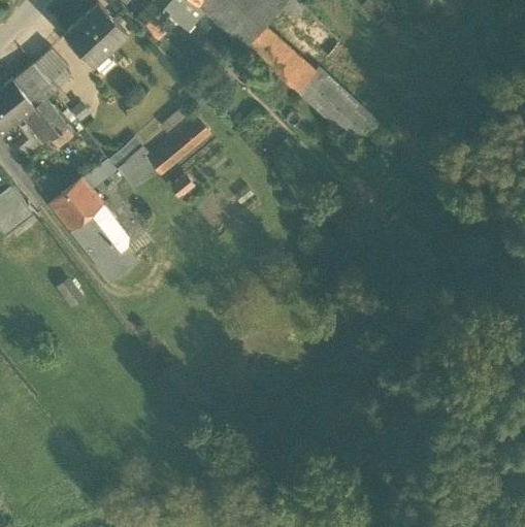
[(195,0),(158,0),(157,2),(183,24),(200,4),(195,0)]
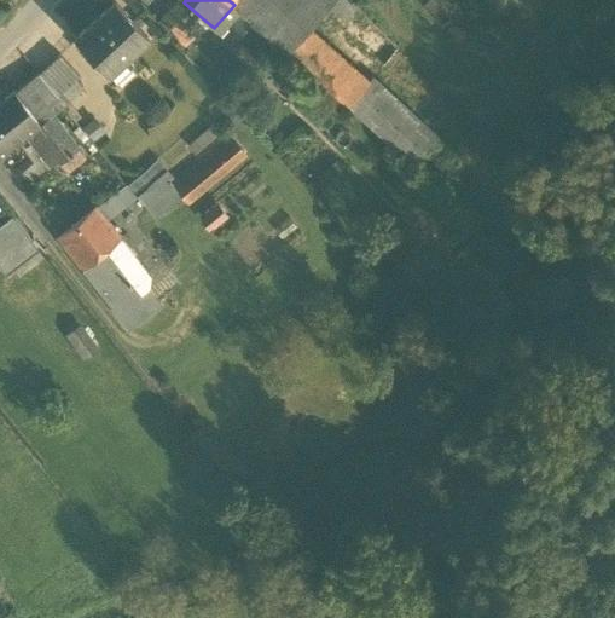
[(296,0),(239,0),(236,6),(245,15),(266,34),(296,0)]
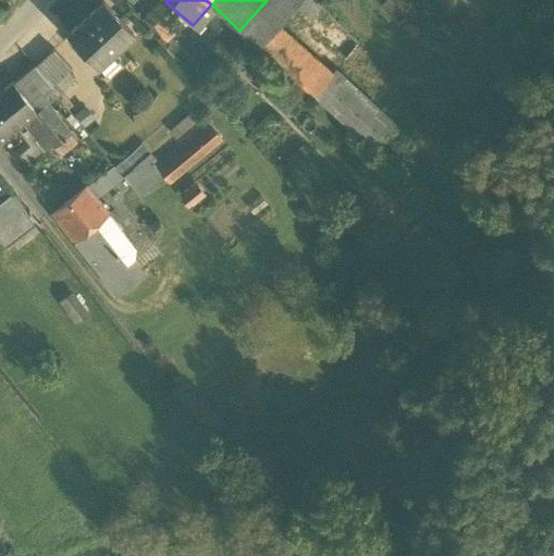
[(267,0),(239,31),(261,50),(280,28),(281,29),(305,0),(267,0)]
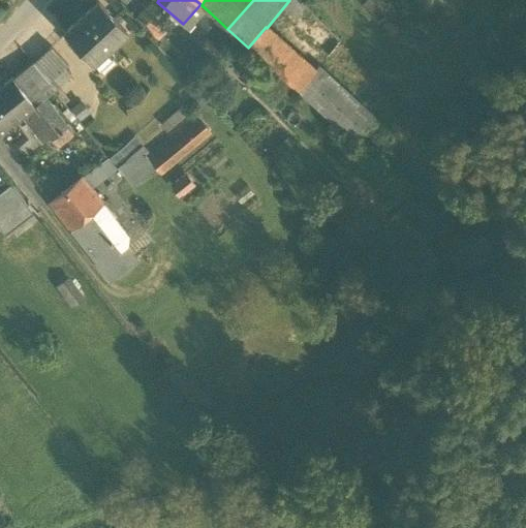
[(127,33),(100,3),(65,35),(91,62),(103,52),(105,54),(127,33)]
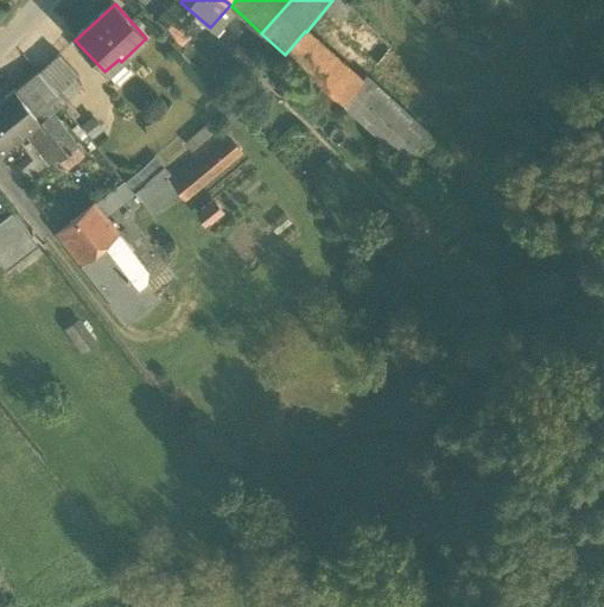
[(230,5),(210,27),(221,37),(241,14),(231,6),(230,5)]
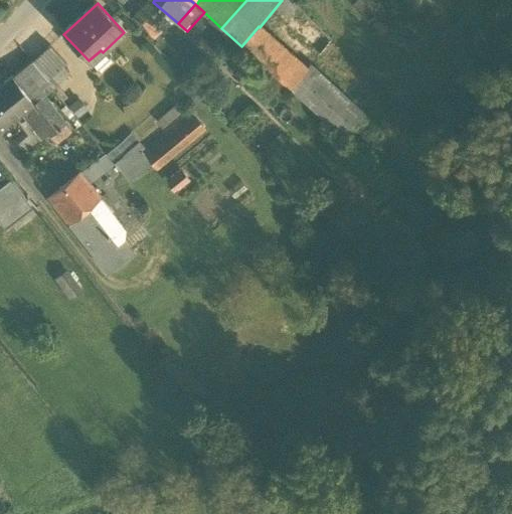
[(260,27),(259,26),(241,46),(267,68),(286,86),(292,91),(310,70),(309,69),(260,27)]
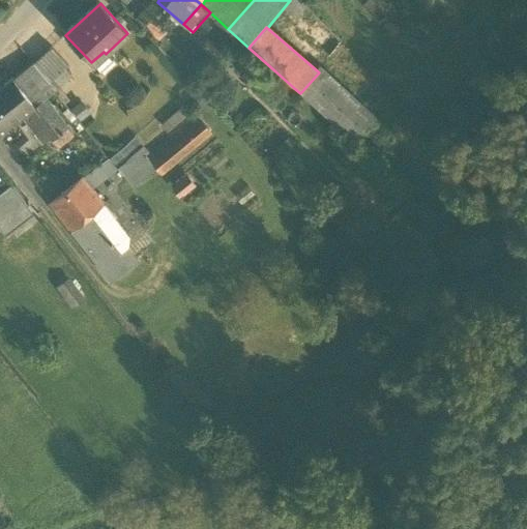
[(53,48),(34,64),(50,84),(69,65),(53,48)]
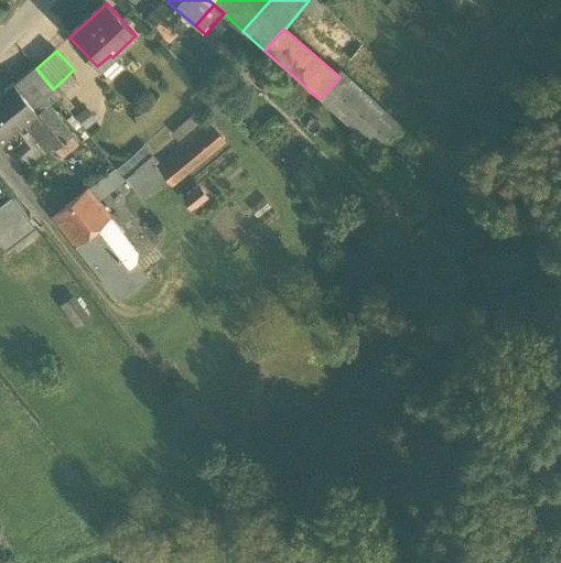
[(112,57),(110,55),(97,66),(99,69),(100,68),(107,76),(119,64),(112,57)]
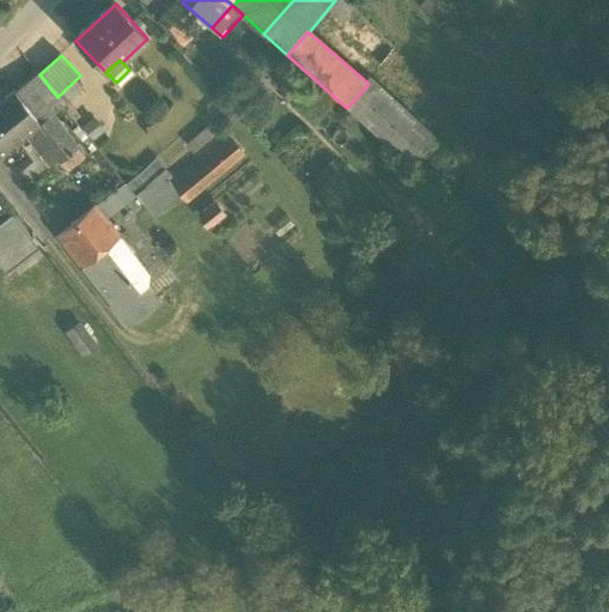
[(58,97),(40,74),(16,94),(41,125),(52,116),(65,105),(58,97)]
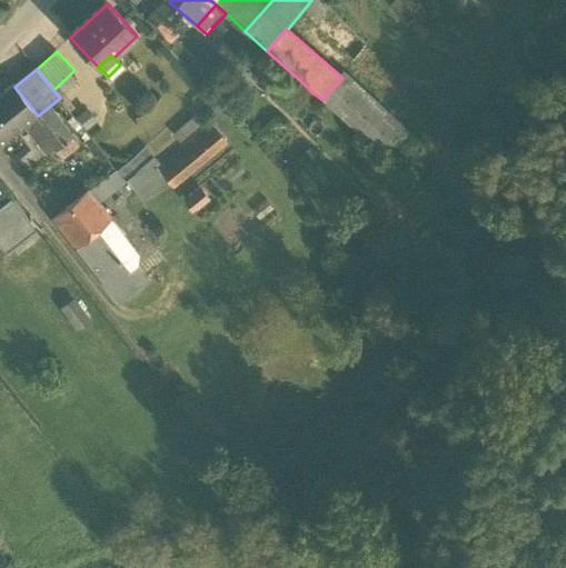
[(405,125),(345,72),(341,77),(343,78),(323,100),(379,152),(405,125)]
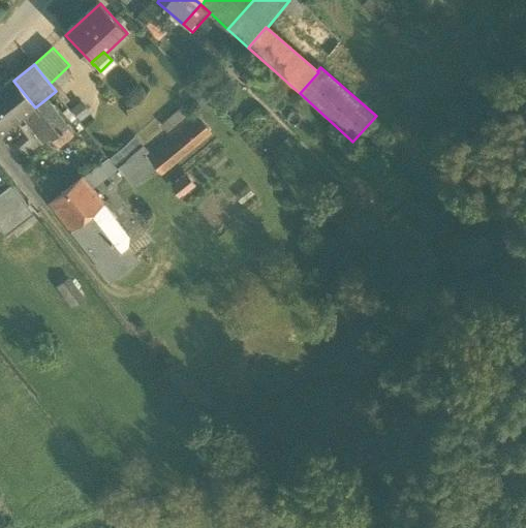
[(274,70),(254,92),(274,110),(294,88),(274,70)]
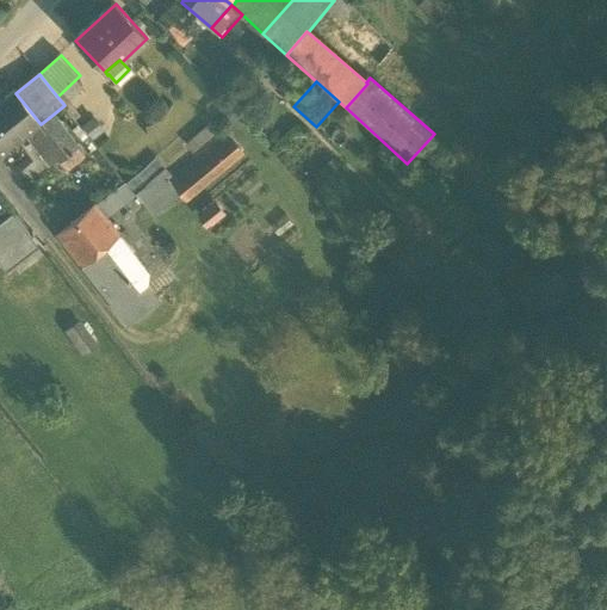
[(16,93),(0,105),(0,155),(35,130),(41,124),(16,93)]
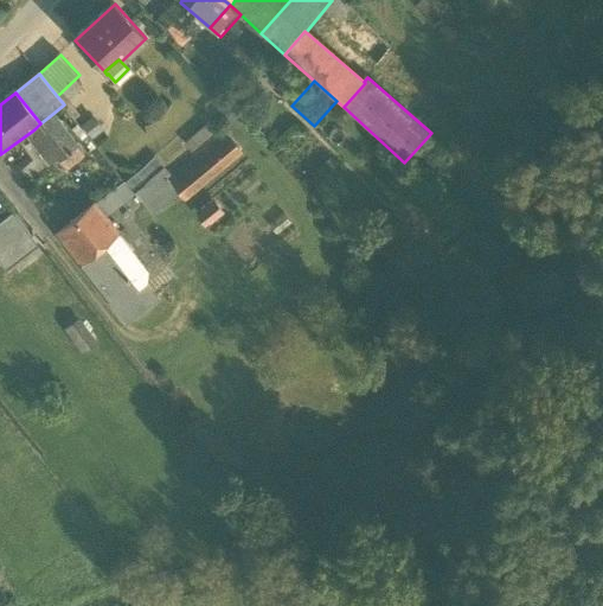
[(51,115),(40,123),(34,129),(68,170),(85,155),(51,115)]
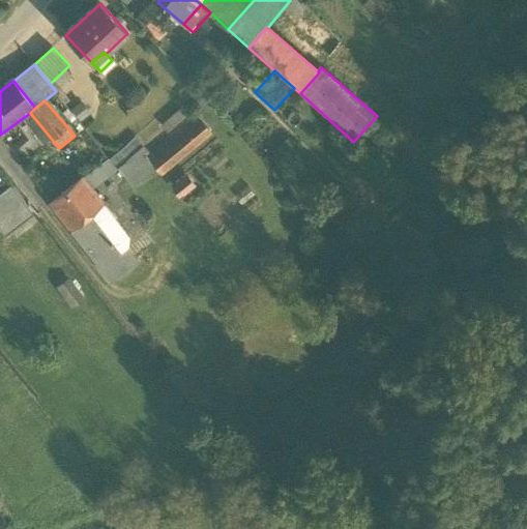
[(197,117),(152,153),(162,165),(183,146),(186,150),(199,140),(196,137),(206,127),(197,117)]
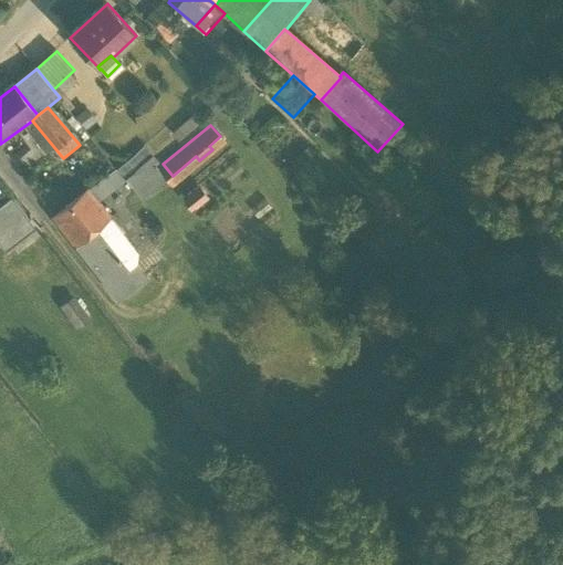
[(169,180),(143,149),(118,169),(127,180),(145,200),(169,180)]
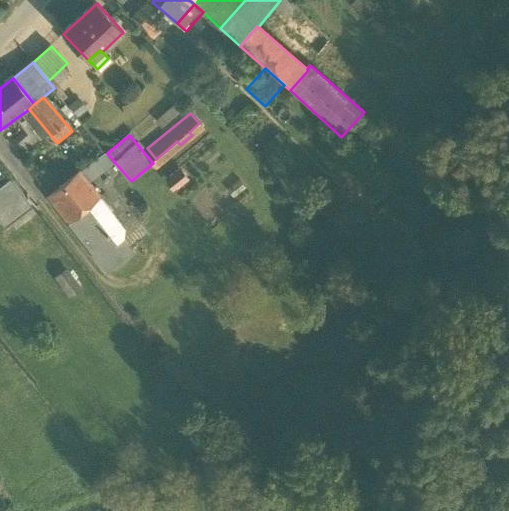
[(107,153),(82,174),(89,183),(115,163),(107,153)]
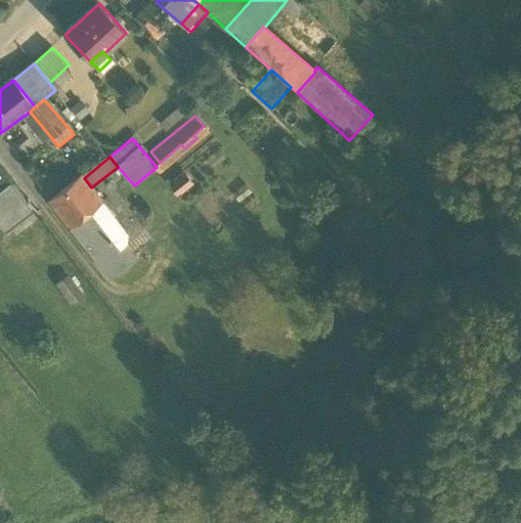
[(84,178),(83,176),(51,202),(73,229),(90,215),(103,204),(91,187),(84,178)]
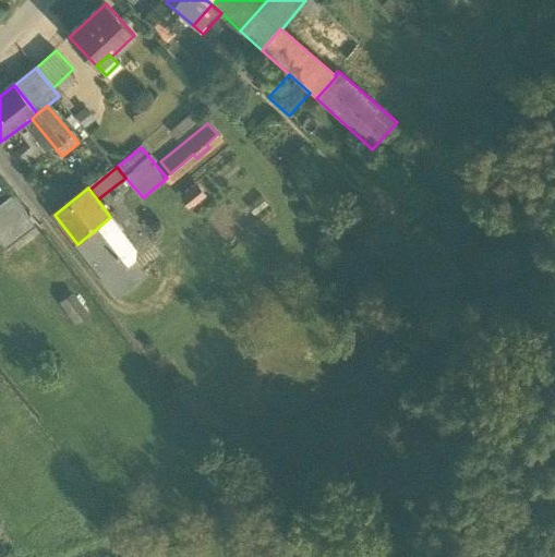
[(32,220),(14,198),(0,209),(0,231),(7,240),(32,220)]
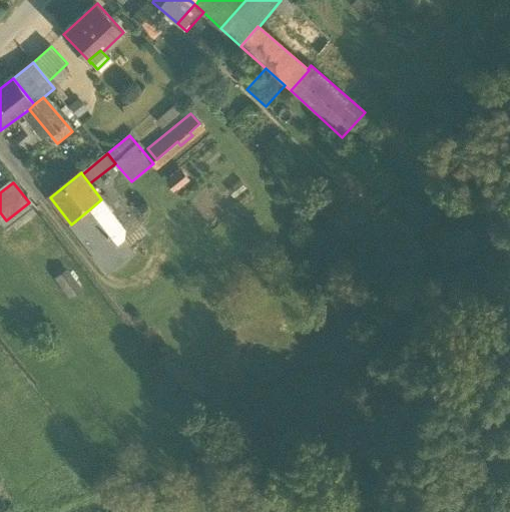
[(126,230),(101,199),(88,210),(117,247),(124,241),(125,241),(126,230)]
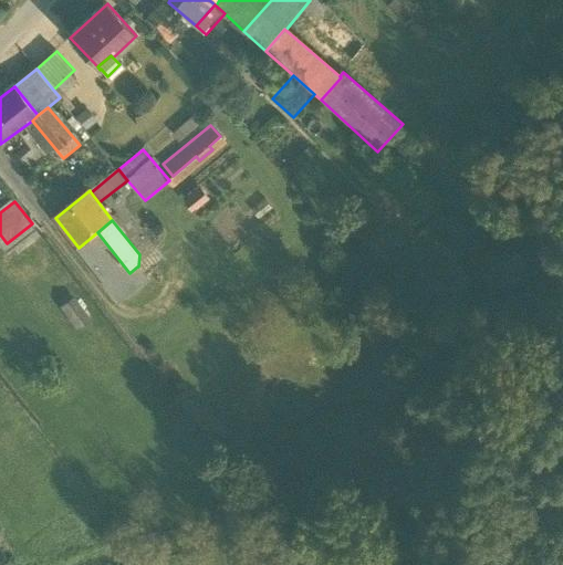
[(129,273),(97,232),(79,248),(111,288),(129,273)]
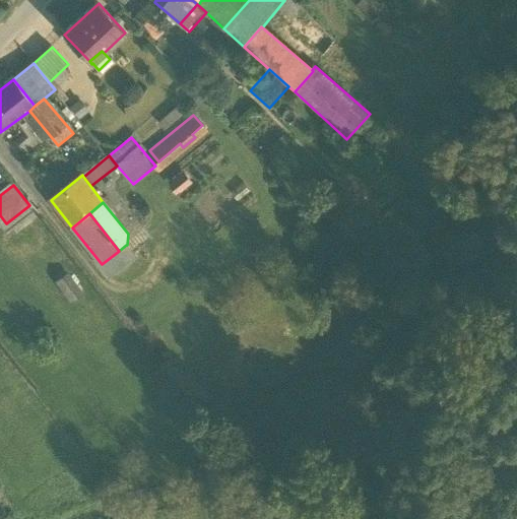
[(119,251),(102,264),(111,276),(135,257),(126,245),(119,251)]
